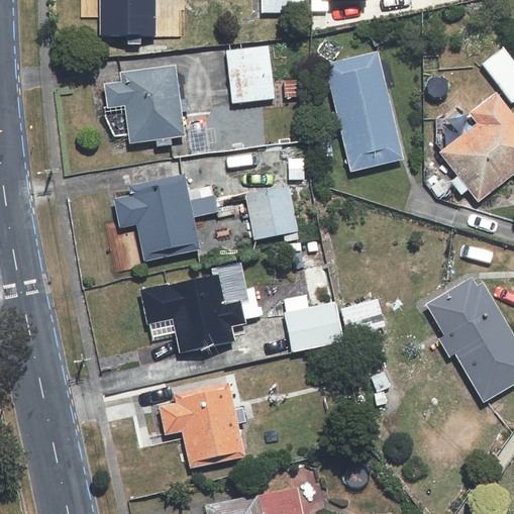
[(99,0),(99,34),(155,34),(155,0),(99,0)]
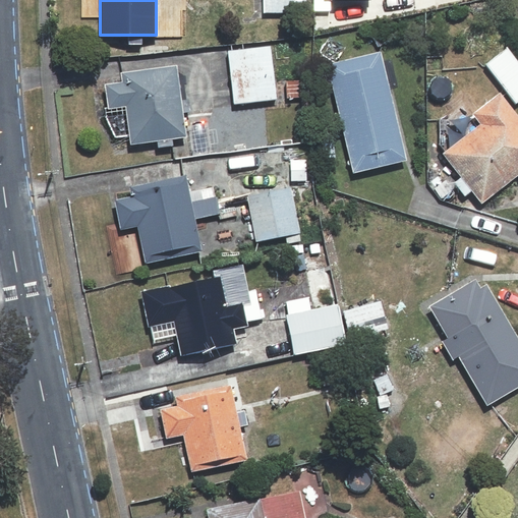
[(307,0),(260,0),(260,14),(308,15),(307,0)]
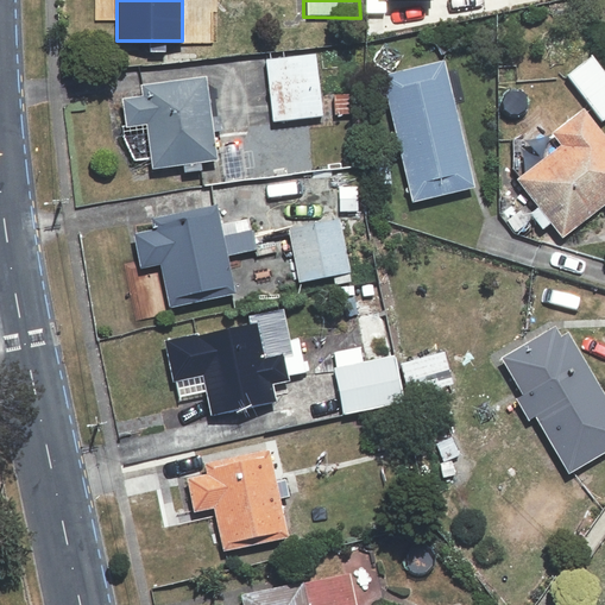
[(316,54),(266,58),(273,121),(322,117),(316,54)]
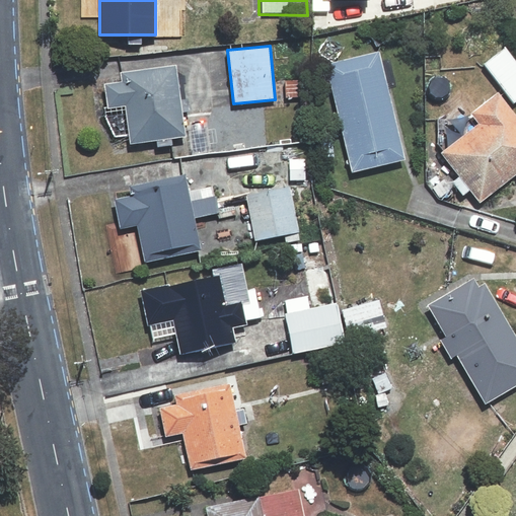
[(515,56),(508,46),(484,64),(510,101),(515,97),(515,56)]
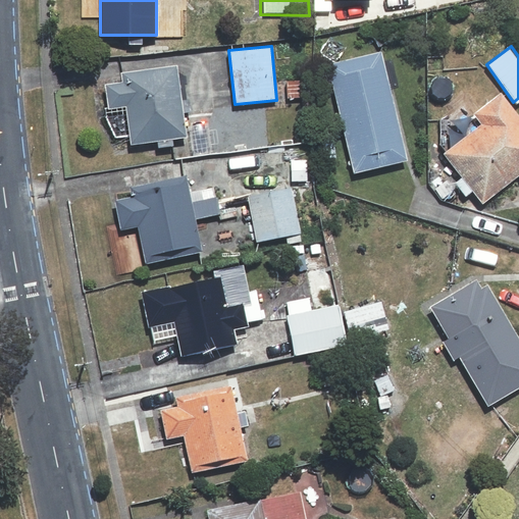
[(378,55),(323,69),(350,173),(405,159),(378,55)]
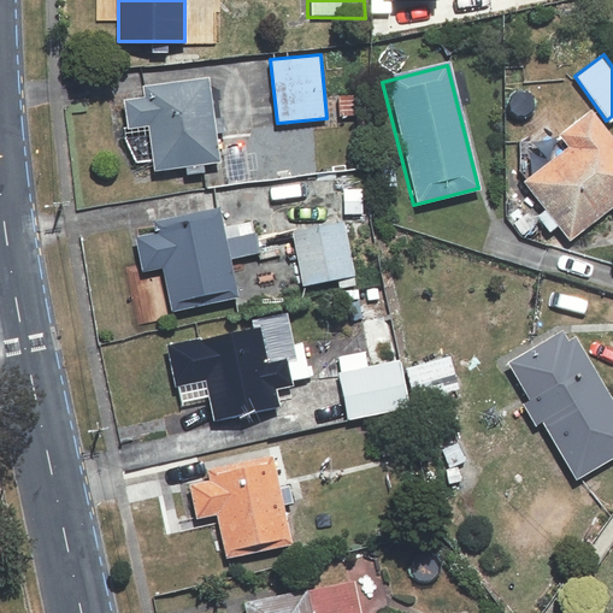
[(147,100),(123,101),(125,160),(148,159),(148,172),(217,169),(213,78),(146,81),(147,100)]
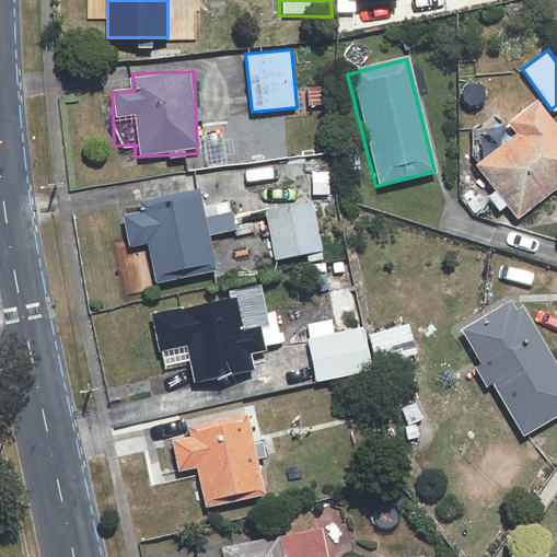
[(556,127),(535,101),(507,123),(514,131),(474,165),(518,219),(554,189),(556,192),(556,127)]
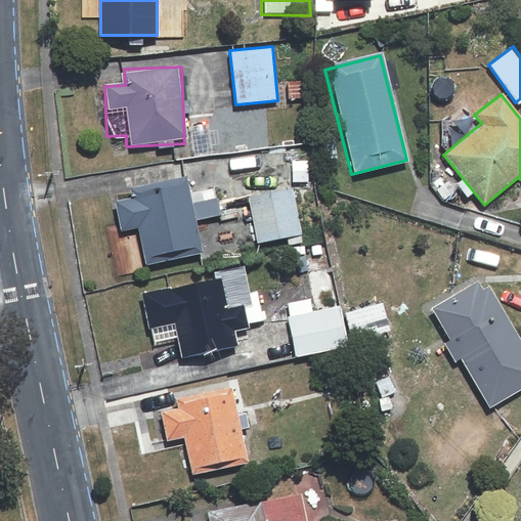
[(191,182),(131,189),(132,202),(117,204),(120,228),(139,225),(142,260),(200,254),(191,182)]
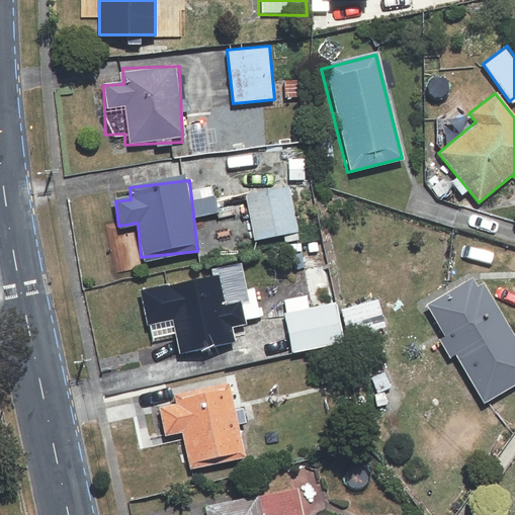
[(288,189),(247,197),(255,237),(296,229),(288,189)]
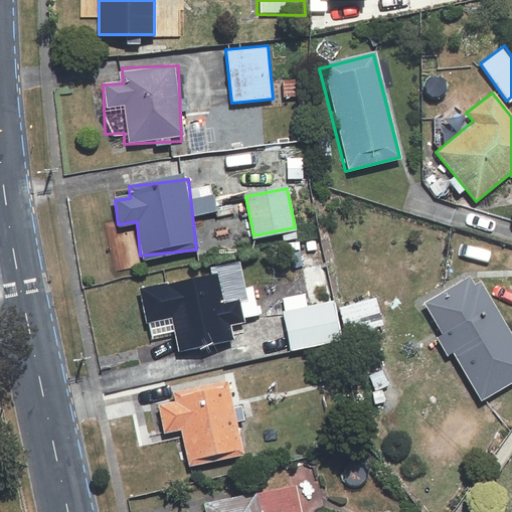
[(237,249),(134,294),(153,341),(172,333),(182,356),(228,338),(225,330),(264,314),(237,249)]
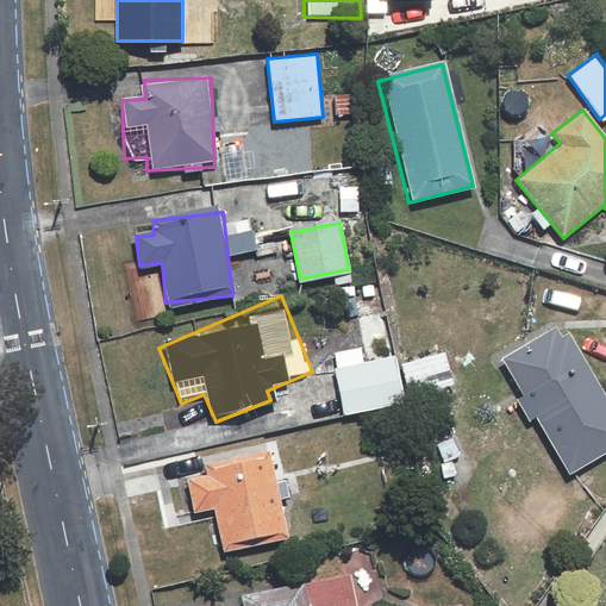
[(406,401),(386,310),(356,316),(363,344),(331,351),(345,414),(406,401)]
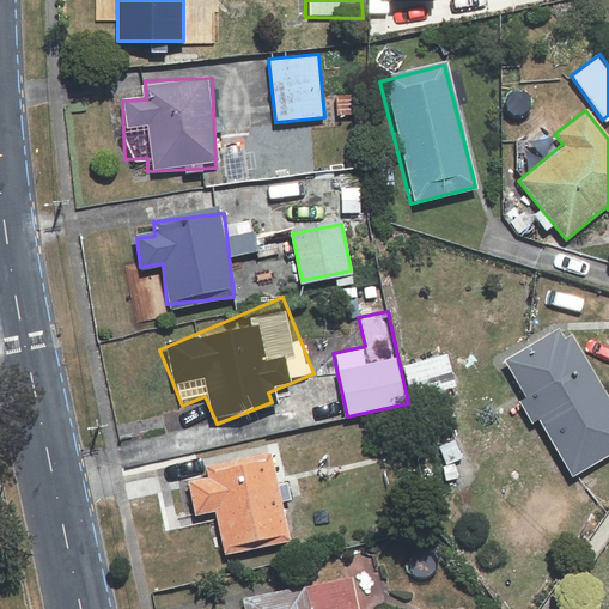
[(524,394),(515,400),(535,433),(544,427),(576,476),(608,454),(608,397),(564,327),(505,364),(524,394)]
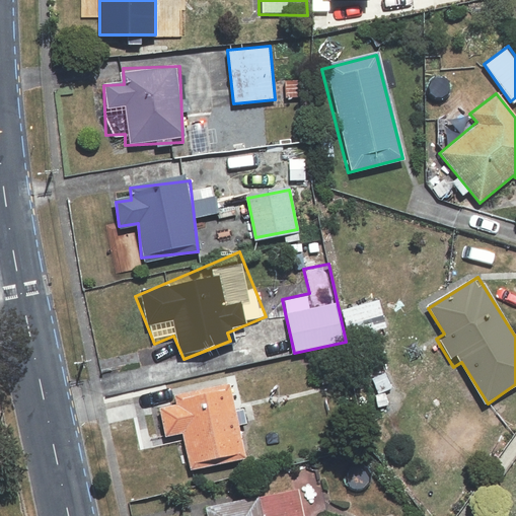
[(391,363),(369,370),(376,394),(398,387),(391,363)]
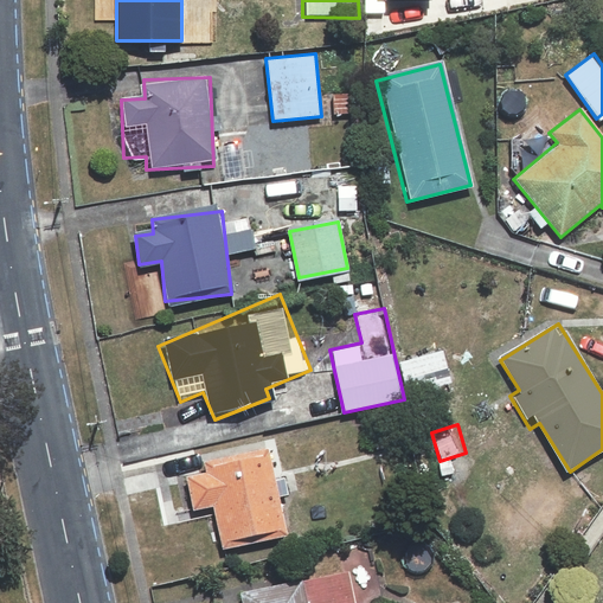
[(206,470),(185,474),(191,512),(210,508),(217,547),(282,537),(268,449),(204,459),(206,470)]
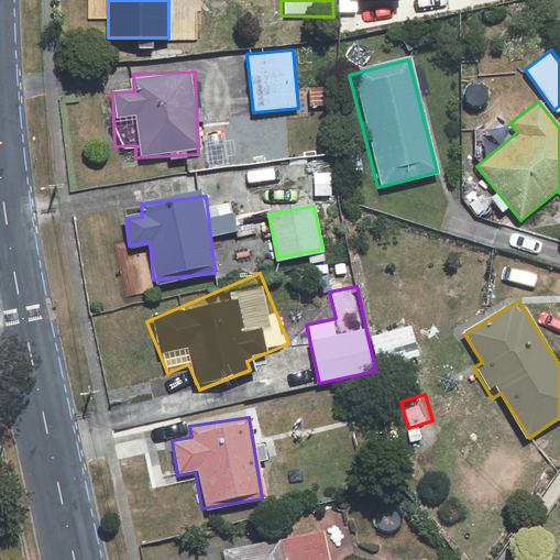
[(329,559),(324,530),(212,556),(212,559),(329,559)]
